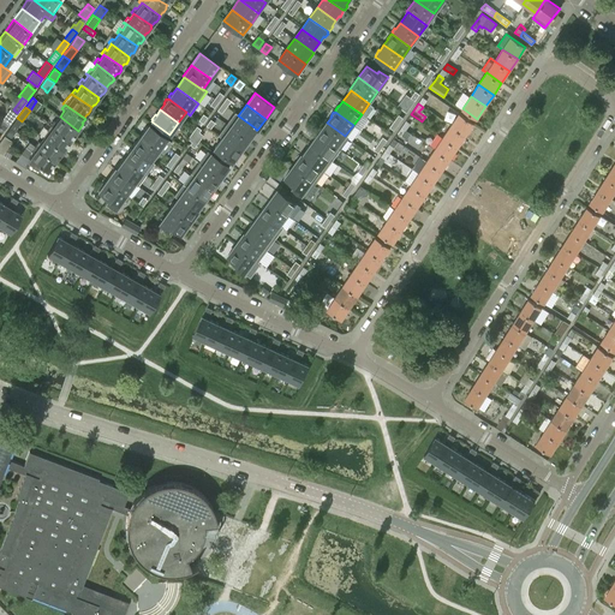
[(248,139),(256,130),(256,129),(238,115),(234,113),(226,124),(248,139)]
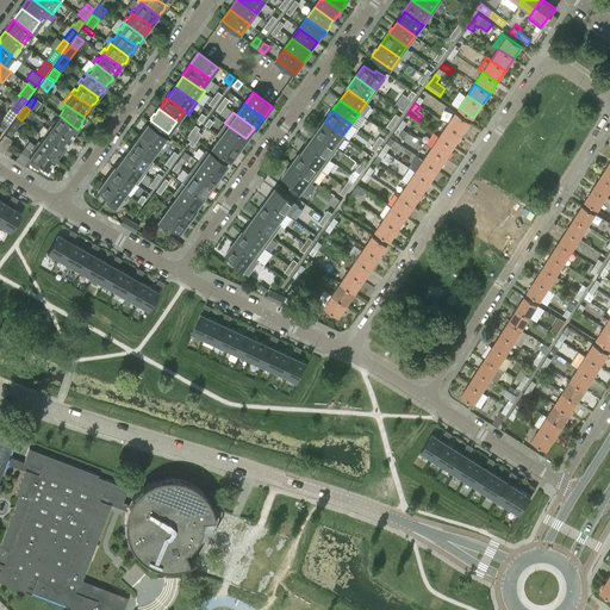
[(447,124),(462,135),(471,122),(455,112),(447,124)]
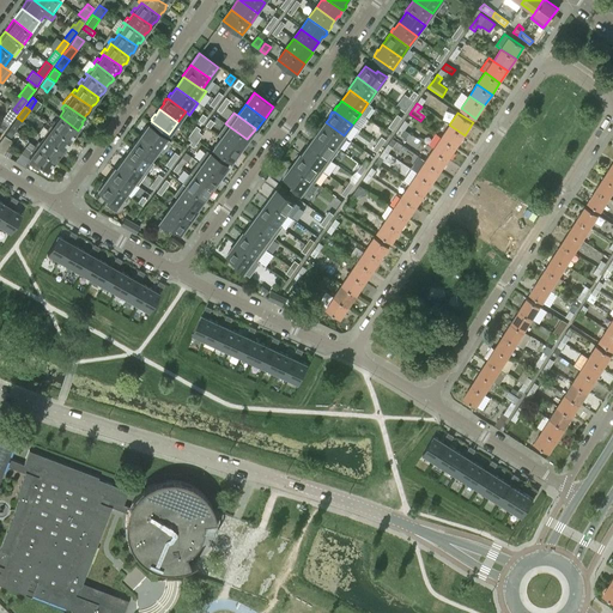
[(73,137),(78,131),(60,116),(55,122),(53,120),(49,125),(70,139),(72,135),(73,137)]
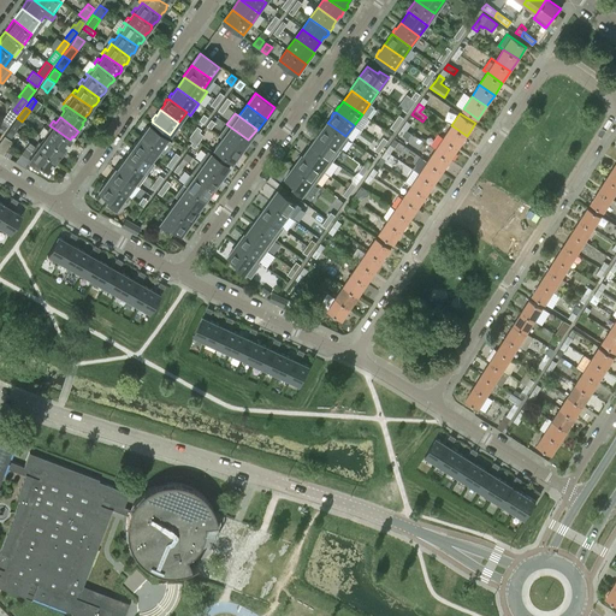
[(15,131),(22,122),(17,118),(10,128),(15,131)]
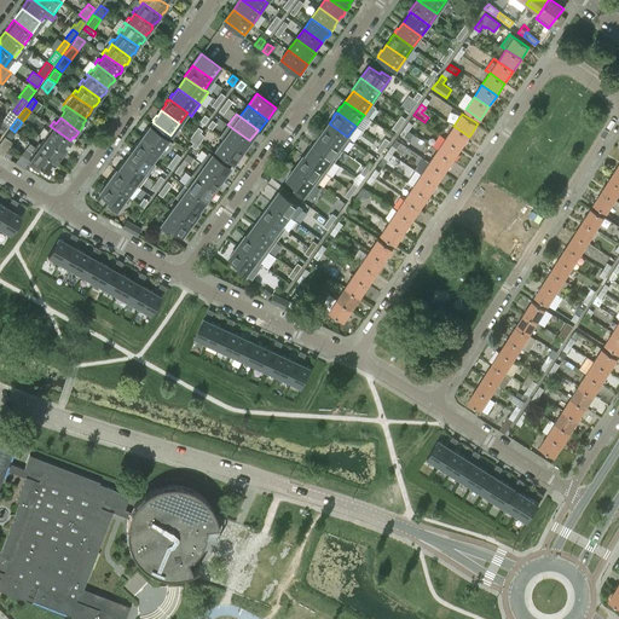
[(340,148),(347,137),(329,123),(325,129),(324,128),(320,133),(322,133),(320,134),(339,148),(340,148)]
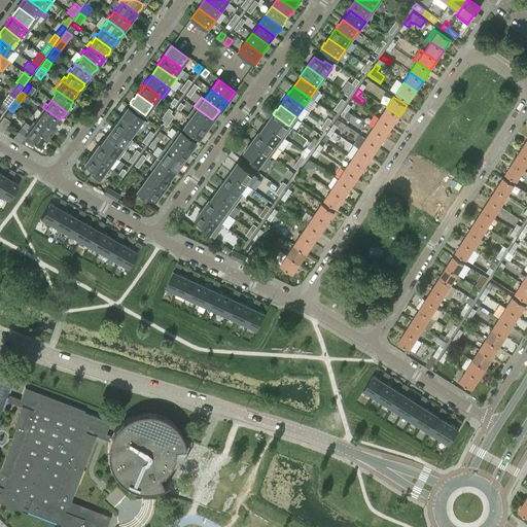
[(189,118),(190,118),(206,130),(206,129),(207,129),(210,126),(209,125),(212,119),(194,106),(186,116),(189,118)]
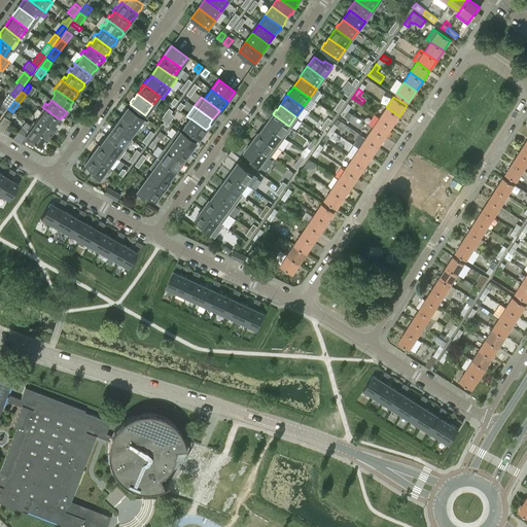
[(37,109),(33,114),(38,117),(55,129),(58,124),(60,119),(42,107),(40,111),(37,109)]
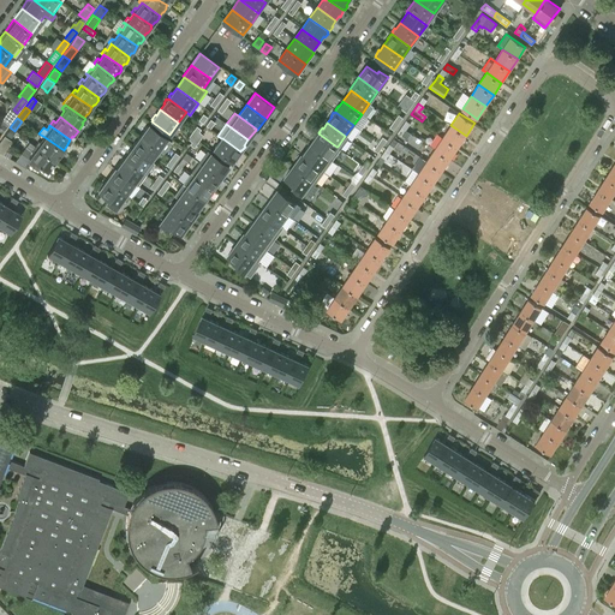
[(159,150),(167,139),(149,125),(148,127),(147,126),(143,131),(144,131),(139,137),(159,150)]
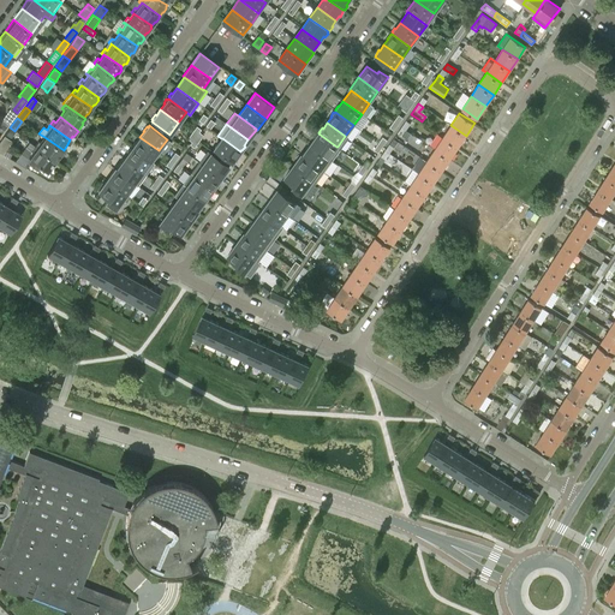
[(466,136),(451,125),(443,137),(458,148),(466,136)]
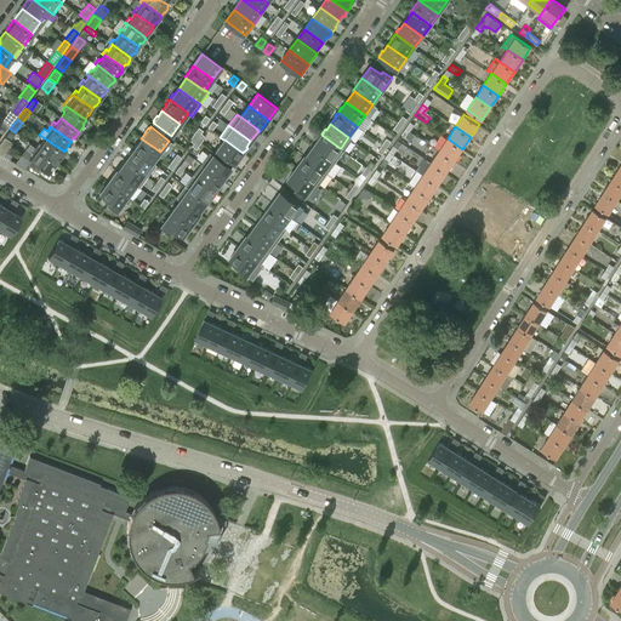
[(322,135),(322,136),(320,136),(317,140),(318,141),(314,147),(336,163),(345,151),(341,148),(340,148),(322,135)]
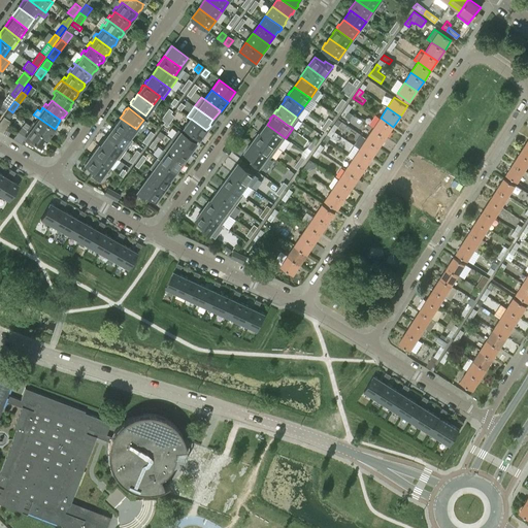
[(3,117),(0,121),(0,131),(2,133),(10,122),(3,117)]
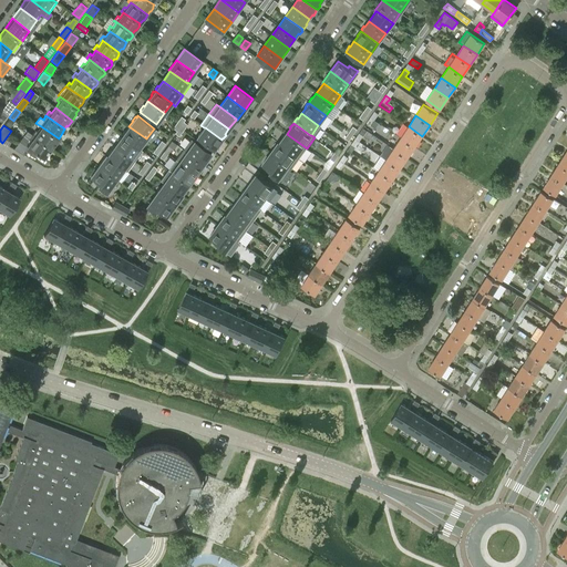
[(34,131),(32,134),(50,147),(53,144),(54,145),(59,138),(41,126),(38,132),(34,131)]
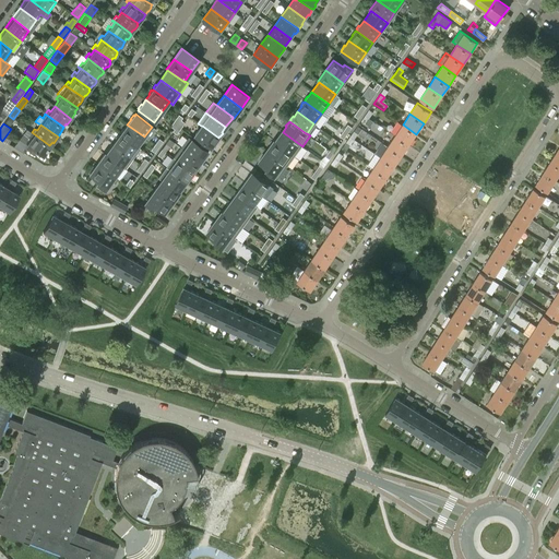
[(127,125),(123,130),(122,129),(119,133),(120,133),(120,134),(137,146),(144,137),(127,125)]
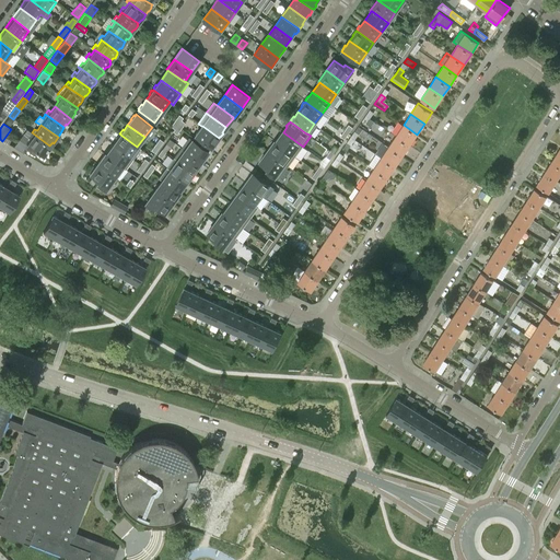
[(417,135),(404,125),(396,136),(409,144),(417,135)]
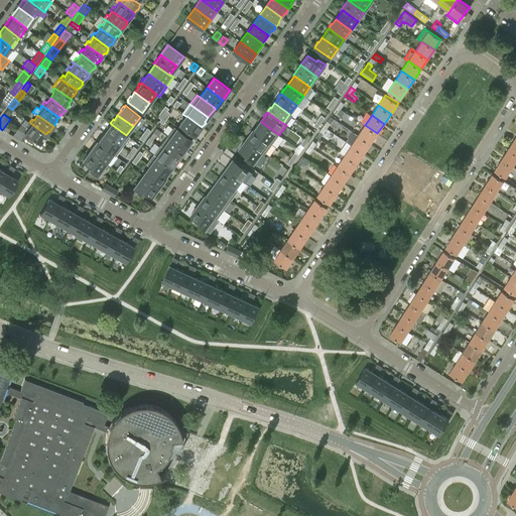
[(186,116),(185,116),(179,125),(195,136),(199,131),(199,132),(202,128),(201,128),(202,127),(186,116)]
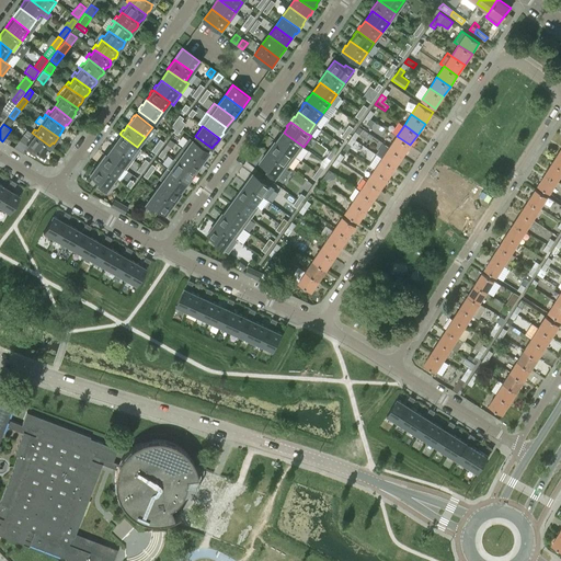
[(26,129),(24,134),(31,139),(26,146),(25,147),(34,152),(35,150),(43,156),(49,146),(32,133),(26,129)]
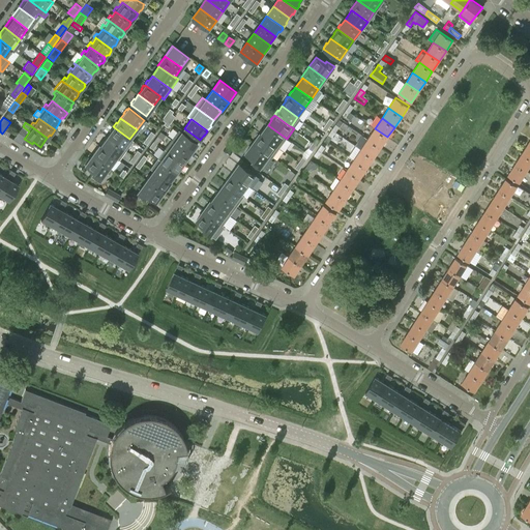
[(268,125),(261,134),(261,135),(280,148),(287,139),(268,125)]
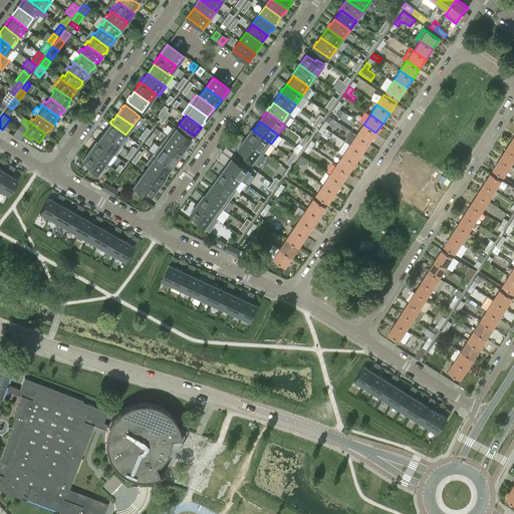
[(121,147),(129,137),(125,135),(110,123),(109,124),(108,123),(106,127),(106,129),(103,133),(121,147)]
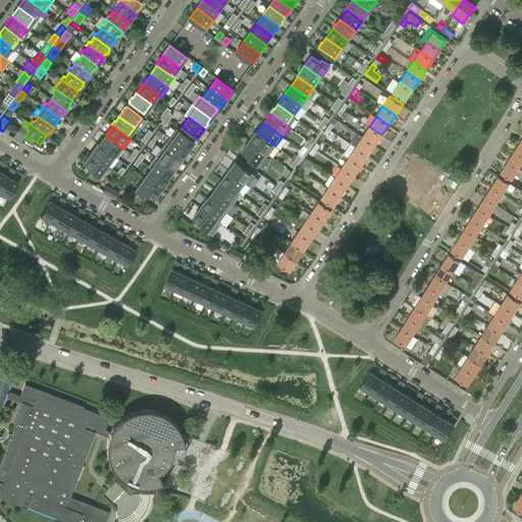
[(362,137),(375,145),(381,135),(369,126),(362,137)]
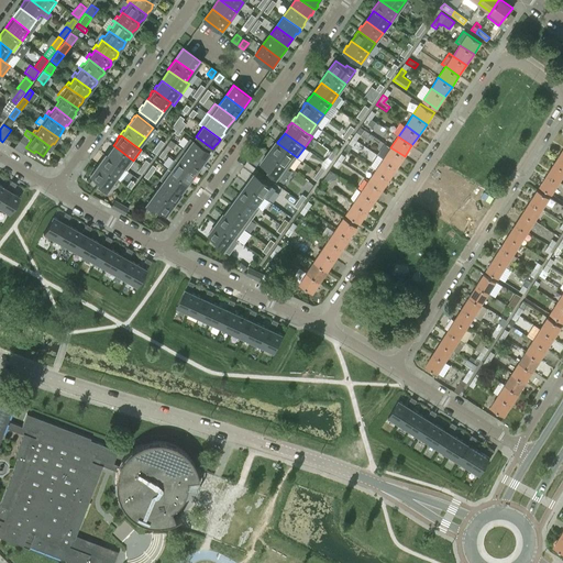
[(201,163),(206,158),(209,155),(208,154),(209,153),(192,141),(185,151),(201,163)]
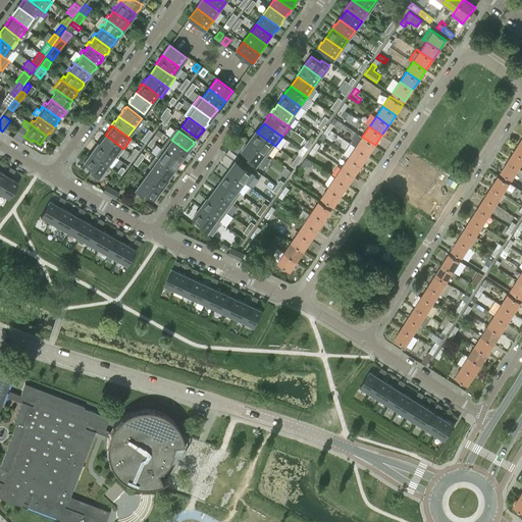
[(257,132),(256,132),(249,141),(265,153),(268,156),(275,146),(257,133),(257,132)]
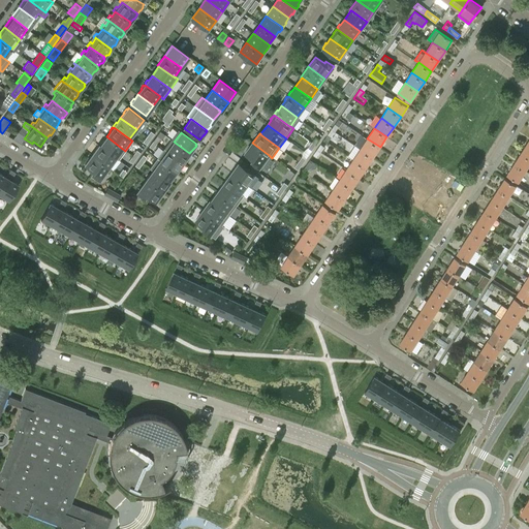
[(361,149),(373,157),(380,147),(367,138),(362,134),(354,145),(361,149)]
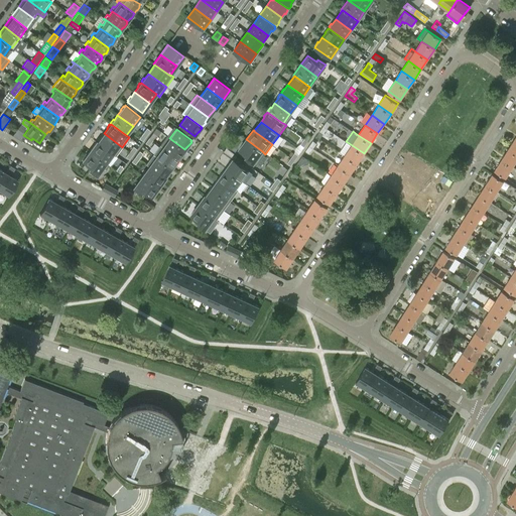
[(112,154),(115,156),(122,147),(104,133),(98,142),(97,143),(113,154),(112,154)]
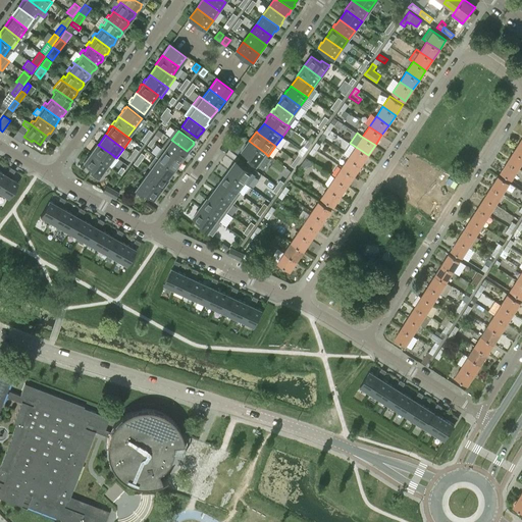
[(179,161),(180,160),(181,160),(185,157),(184,156),(187,151),(171,140),(164,149),(179,161)]
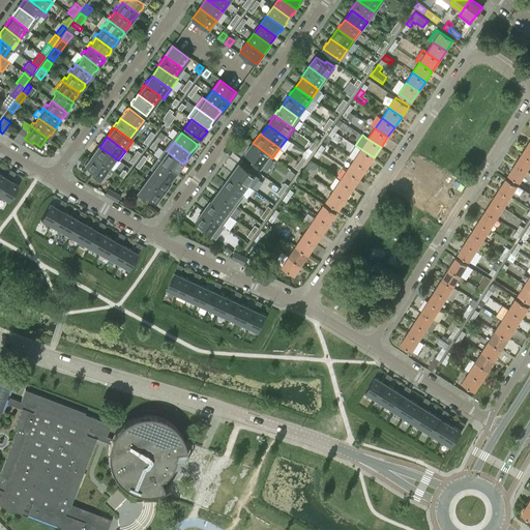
[(253,143),(245,153),(255,159),(253,163),(261,168),(269,155),(253,143)]
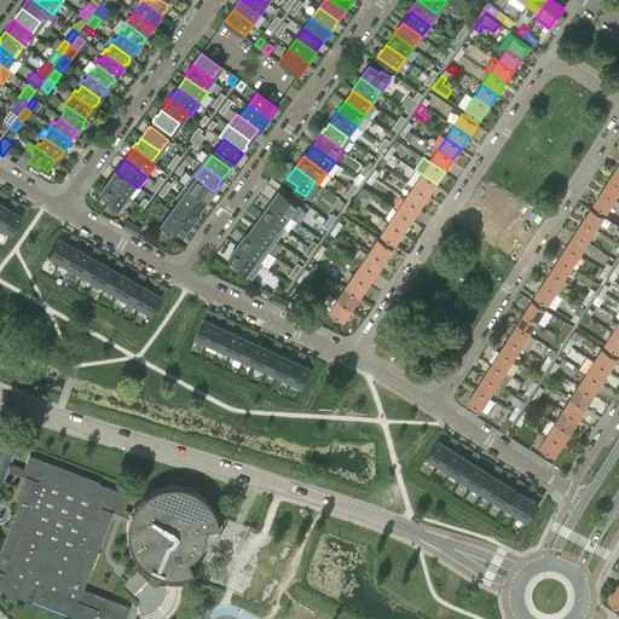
[(117,171),(116,171),(108,181),(127,196),(134,185),(136,185),(116,172),(117,171)]
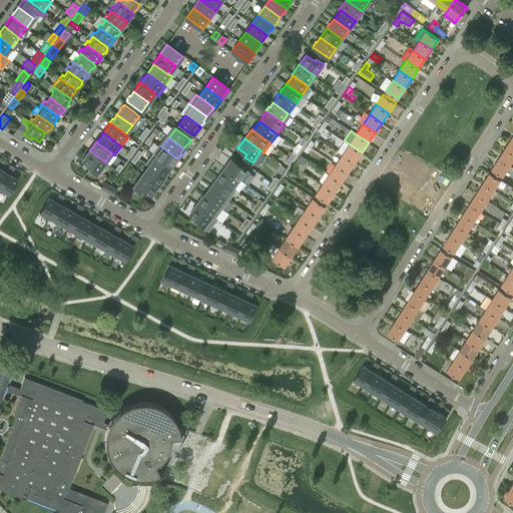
[(161,146),(159,144),(152,154),(170,167),(173,162),(174,163),(177,159),(176,158),(161,146)]
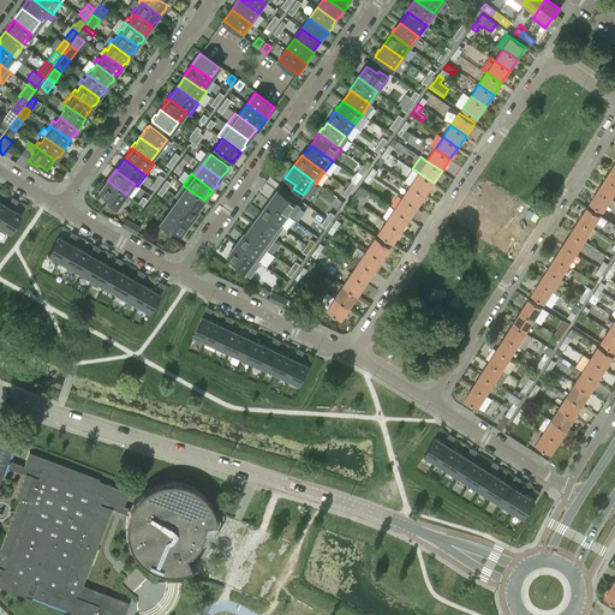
[(434,183),(419,173),(411,185),(425,195),(434,183)]
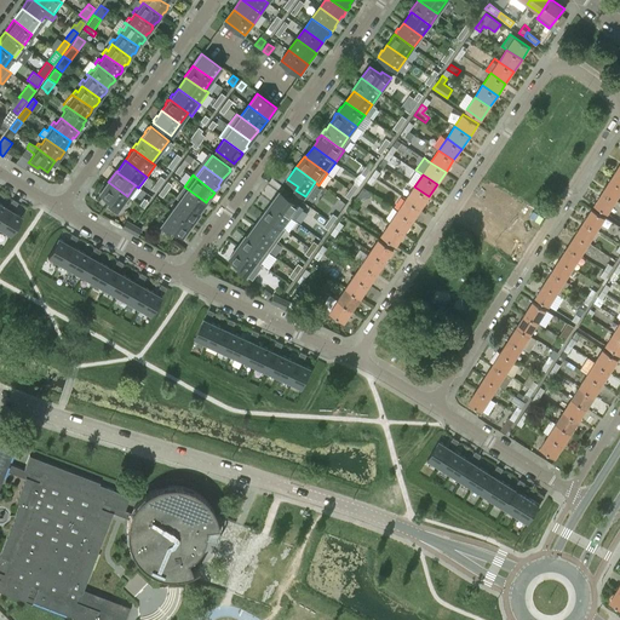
[(363,188),(369,191),(373,188),(371,187),(375,179),(371,177),(363,188)]
